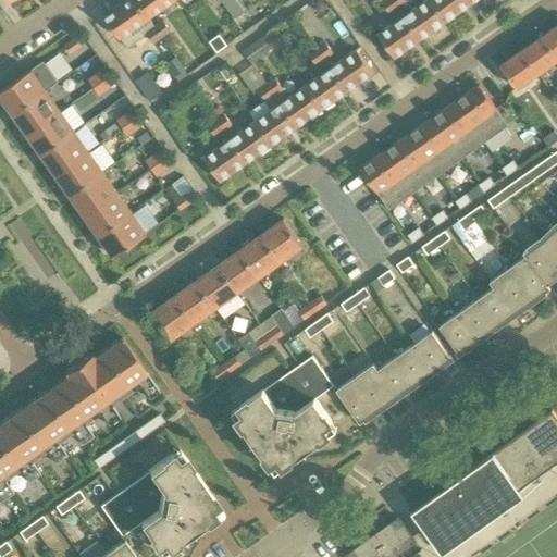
[(135,0),(127,0),(103,17),(119,38),(147,17),(135,0)]
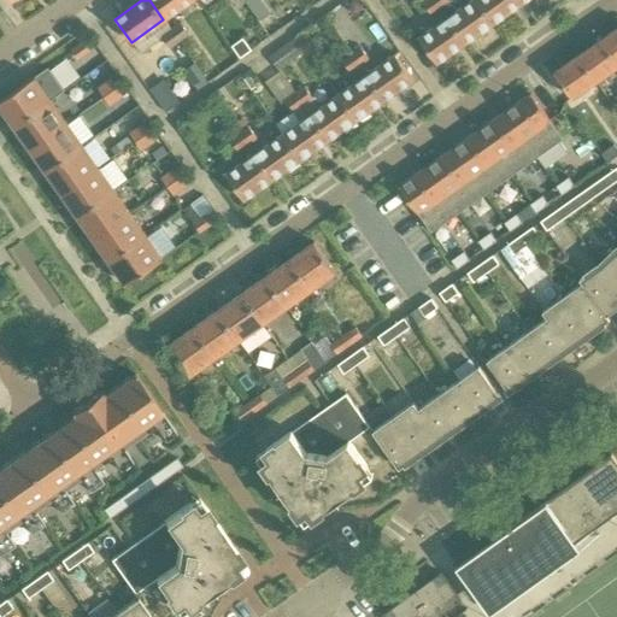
[(150,0),(163,19),(176,11),(191,0),(150,0)]
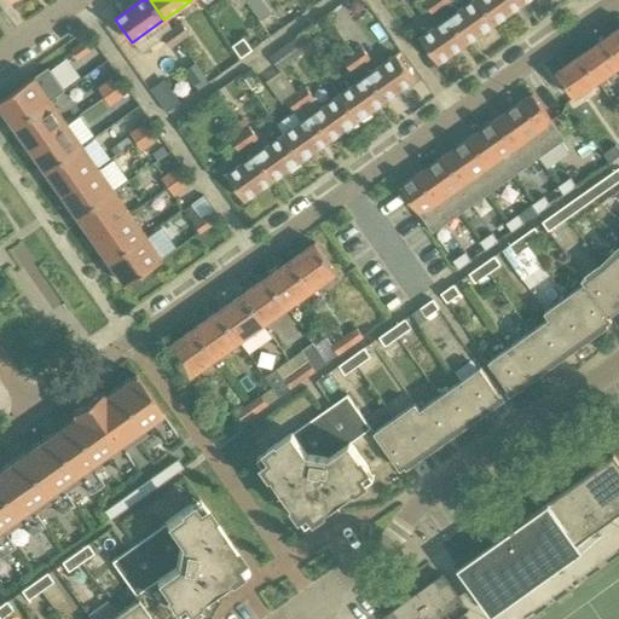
[(441,7),(435,0),(426,0),(423,1),(432,15),(441,7)]
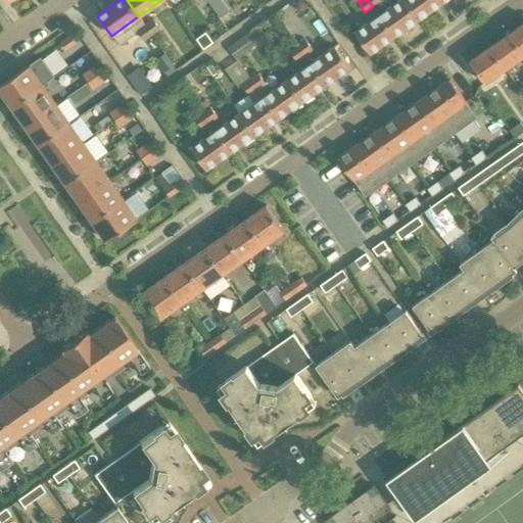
[(418,19),(403,0),(398,0),(386,9),(381,1),(373,6),(378,14),(394,36),(418,19)]
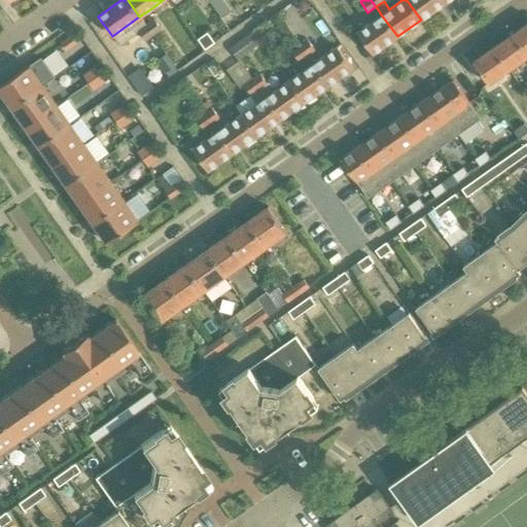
[(445,3),(443,0),(407,0),(421,20),(445,3)]
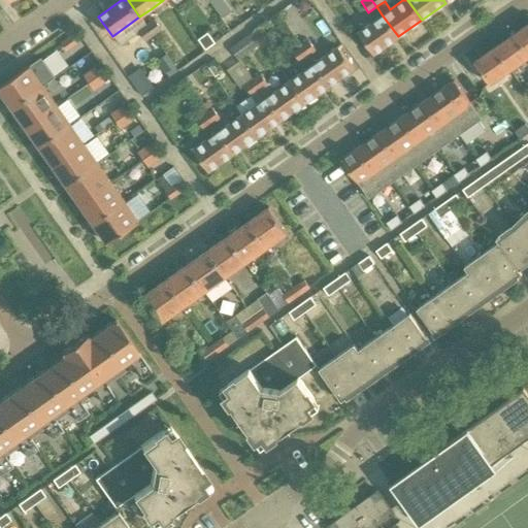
[(398,36),(382,14),(376,6),(368,12),(374,20),(358,32),(373,54),(398,36)]
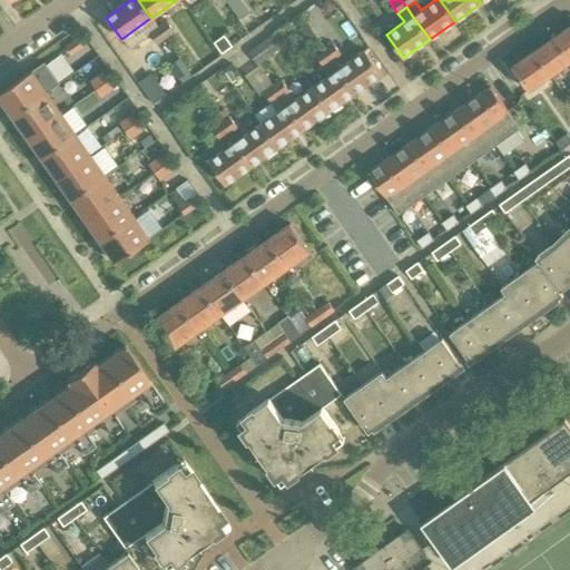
[(157,28),(166,39),(174,33),(167,25),(165,22),(157,28)]
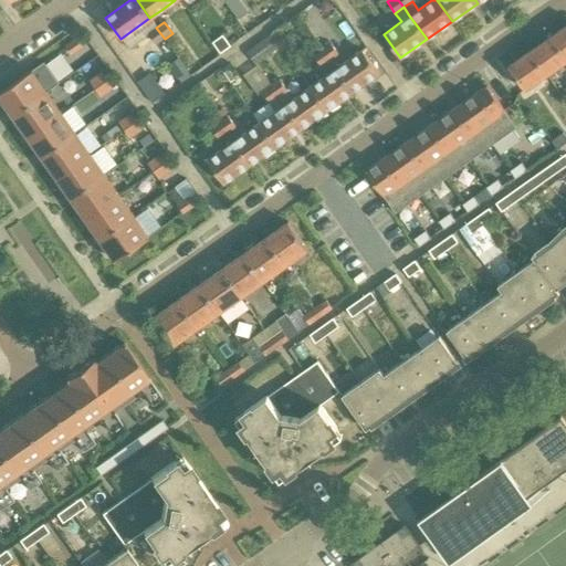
[(565,24),(551,35),(565,56),(565,24)]
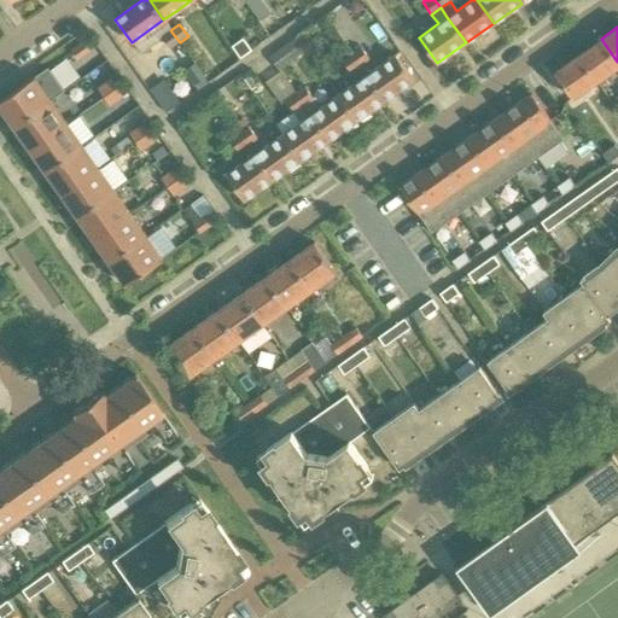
[(170,48),(180,42),(170,30),(162,36),(170,48)]
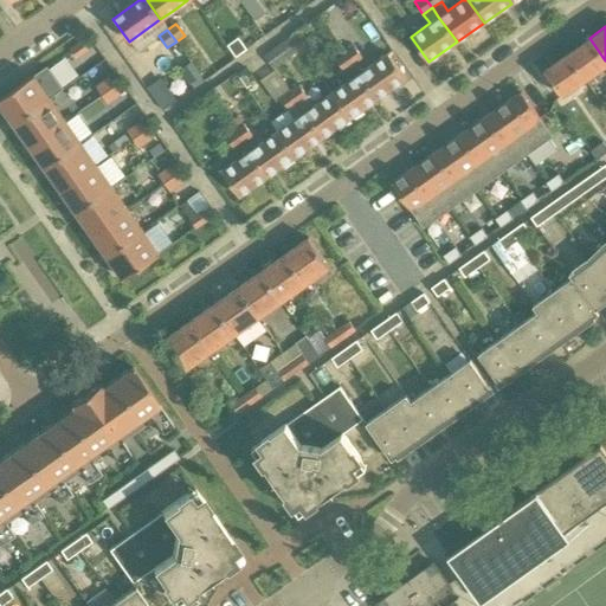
[(227,45),(236,57),(246,49),(238,38),(227,45)]
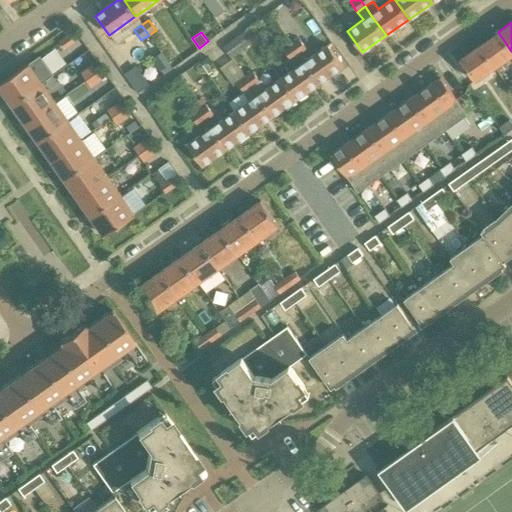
[(511,53),(511,51),(498,32),(479,46),(494,66),(511,53)]
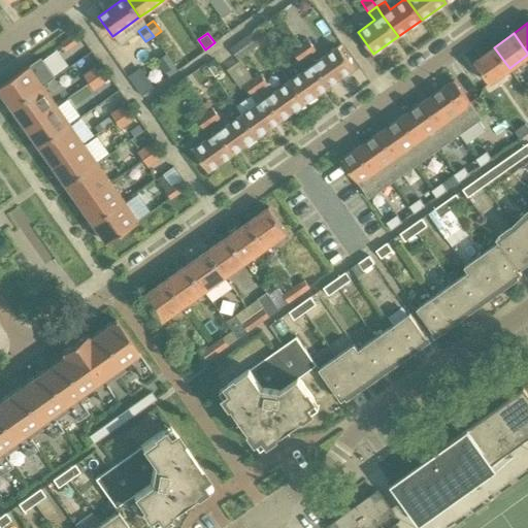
[(66,51),(76,42),(74,39),(71,35),(61,43),(66,51)]
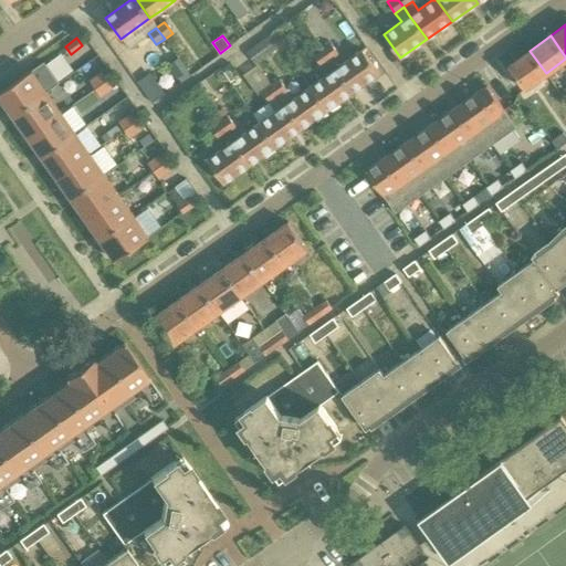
[(257,66),(279,50),(270,39),(248,54),(257,66)]
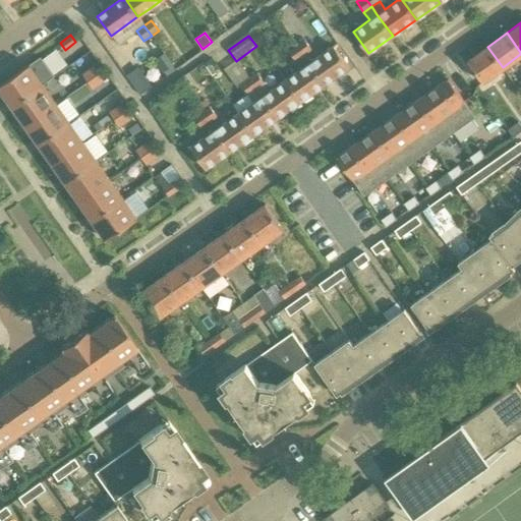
[(303,40),(297,44),(304,56),(311,51),(310,50),(310,49),(303,40)]
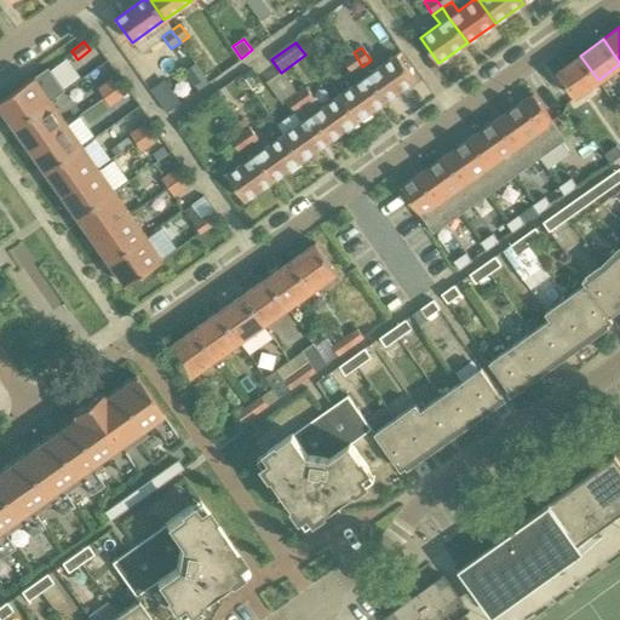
[(352,73),(362,67),(354,52),(343,59),(351,72),(352,72),(352,73)]
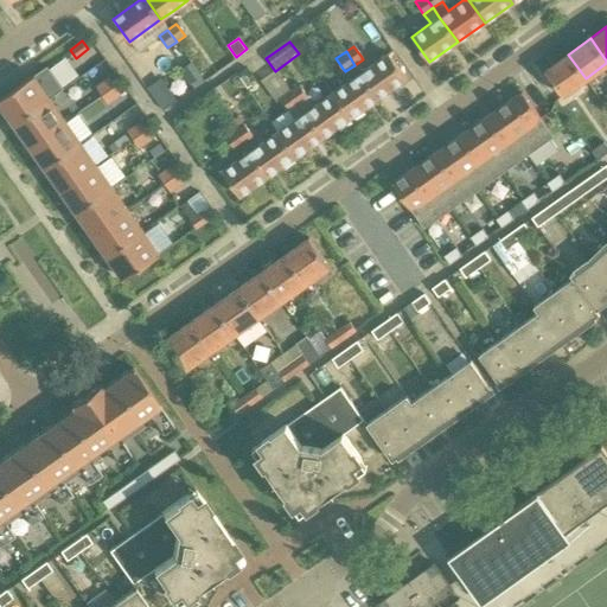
[(369,66),(360,74),(377,98),(406,78),(388,53),(372,65),(369,66)]
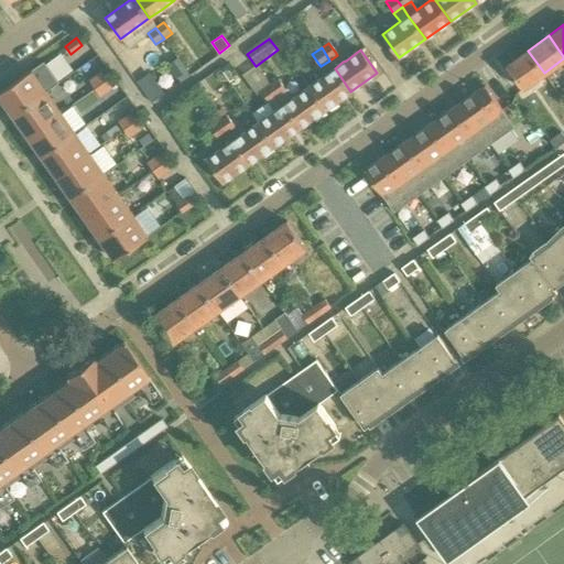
[(544,73),(528,51),(507,66),(522,88),(544,73)]
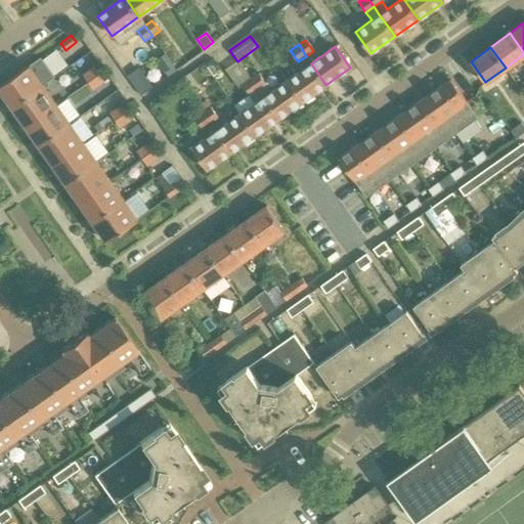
[(174,67),(165,53),(156,60),(164,73),(174,67)]
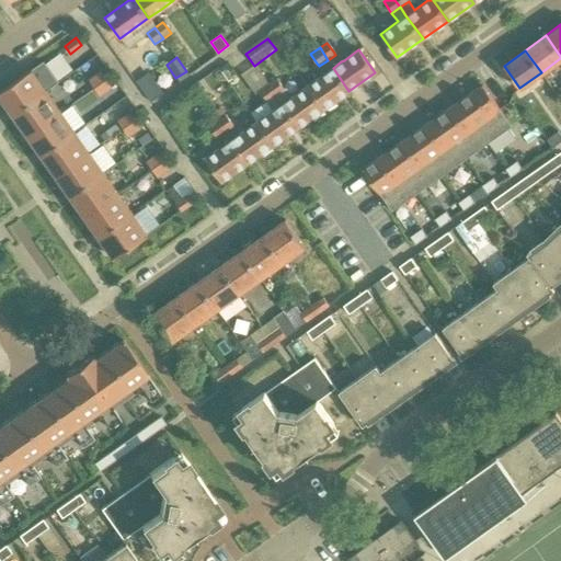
[(325,73),(307,86),(323,109),(348,91),(333,68),(325,73)]
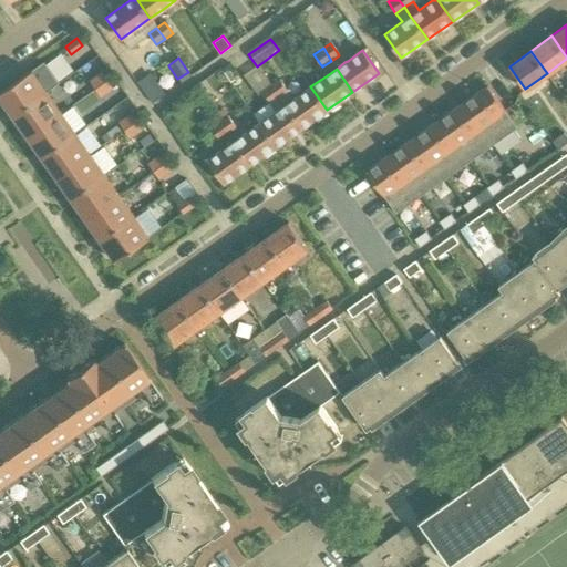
[(47,92),(31,70),(0,92),(0,98),(12,115),(47,92)]
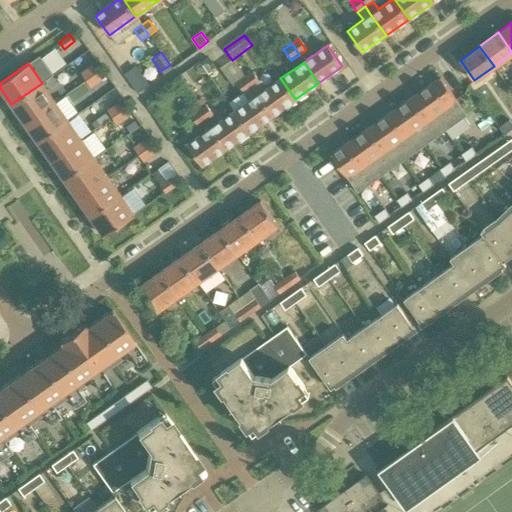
[(127,72),(141,87),(150,79),(135,64),(127,72)]
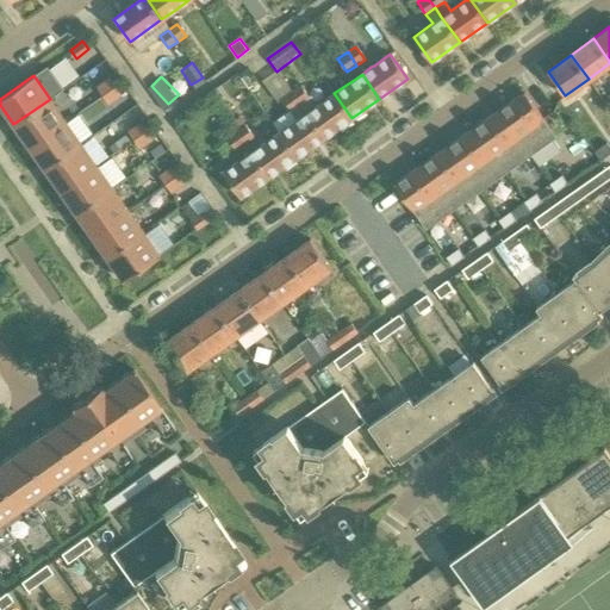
[(103,95),(114,87),(113,85),(109,78),(97,87),(103,95)]
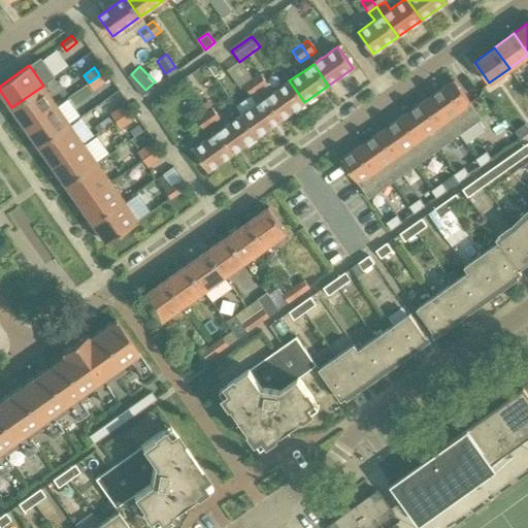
[(260,73),(252,78),(259,89),(267,84),(260,73)]
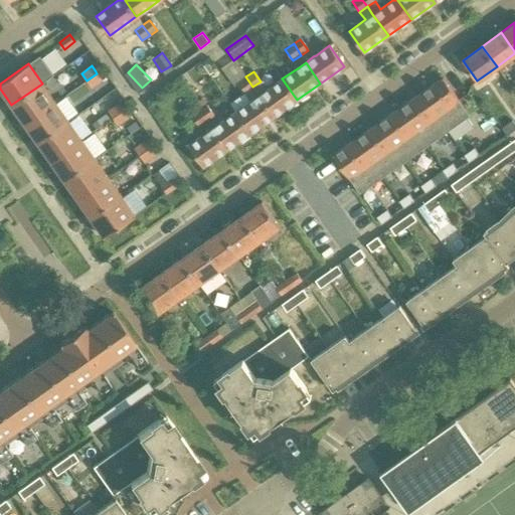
[(96,83),(102,79),(97,73),(87,80),(91,88),(96,83)]
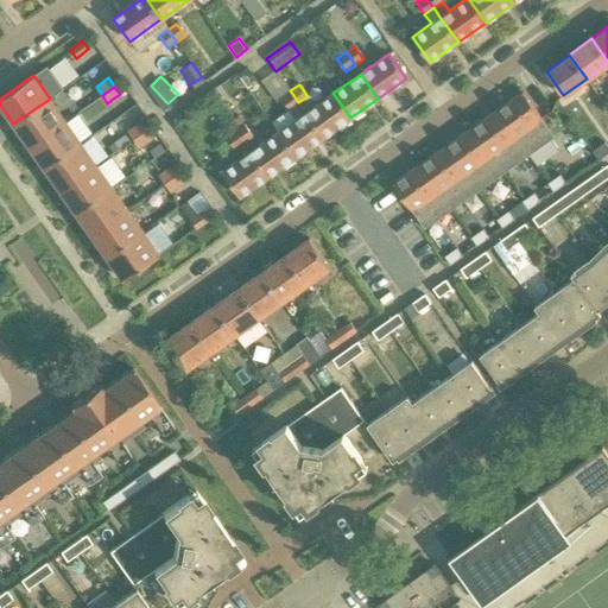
[(290,90),(280,97),(289,109),(298,102),(290,90)]
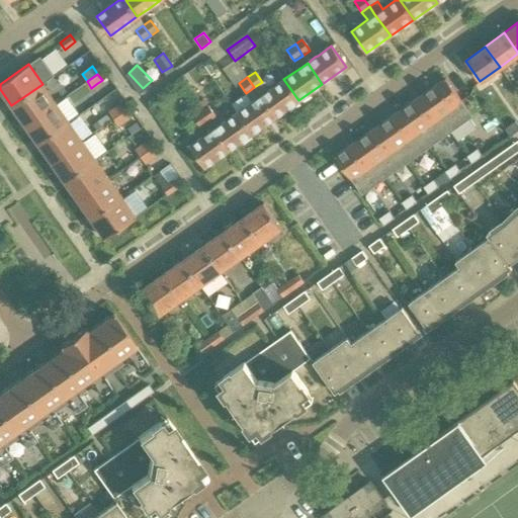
[(458,96),(445,78),(423,94),(449,133),(472,116),(458,96)]
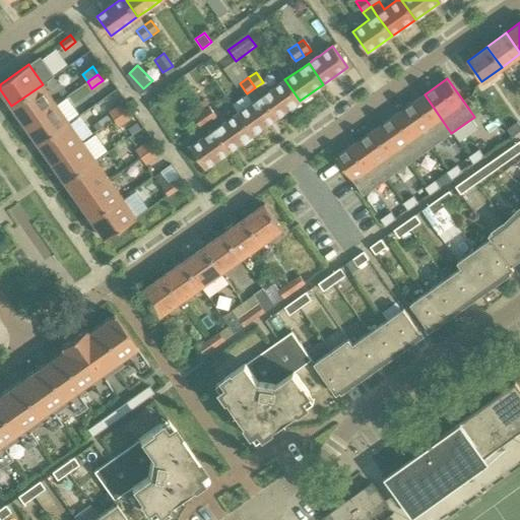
[(269,90),(261,96),(276,118),(300,101),(284,79),(269,90)]
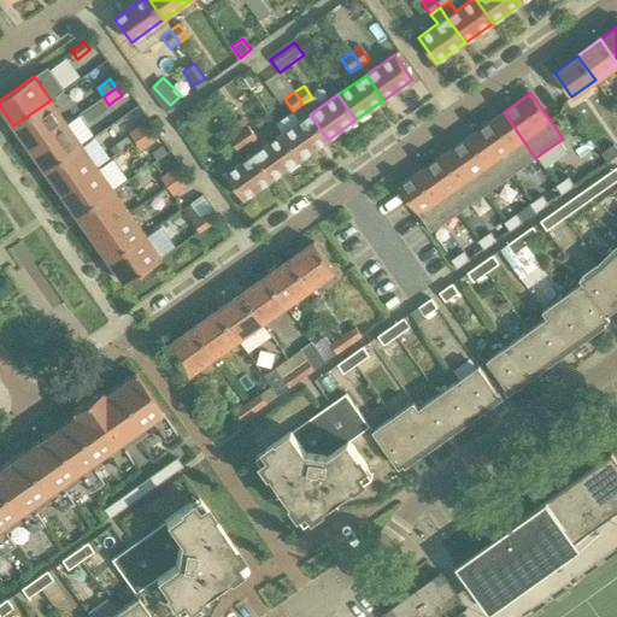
[(66,122),(51,100),(13,125),(29,148),(66,122)]
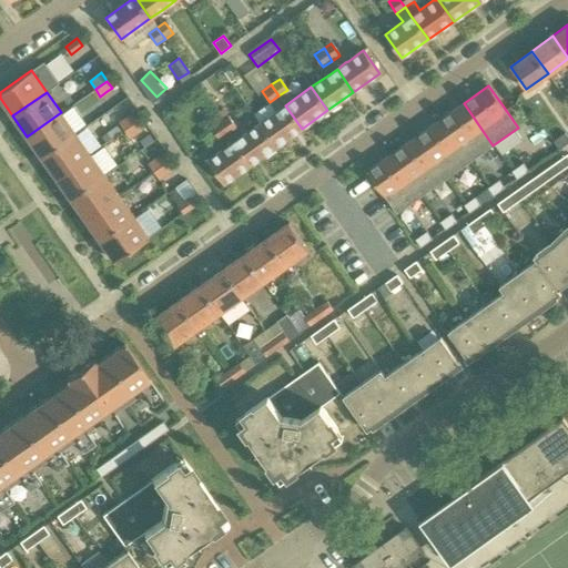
[(493,145),(464,103),(439,120),(469,162),(493,145)]
